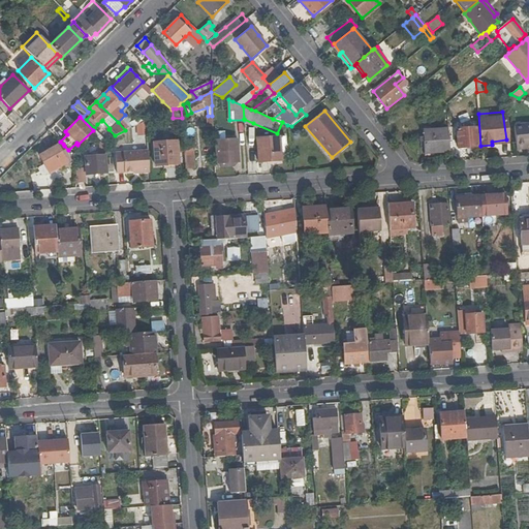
[(470,124),(464,124),(464,128),(457,129),(458,148),(478,146),(477,127),(470,128),(470,124)]
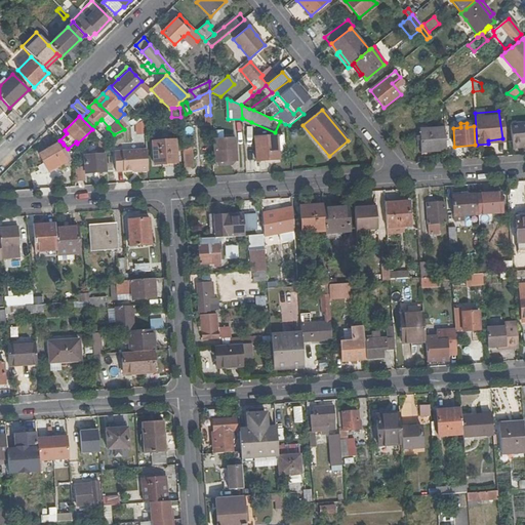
[(524,124),(511,126),(511,133),(513,147),(523,146),(524,145),(524,124)]
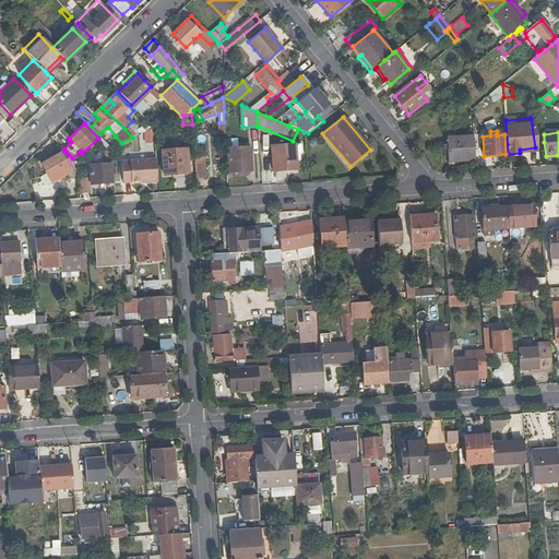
[(351,166),(322,133),(319,135),(346,169),(351,166)]
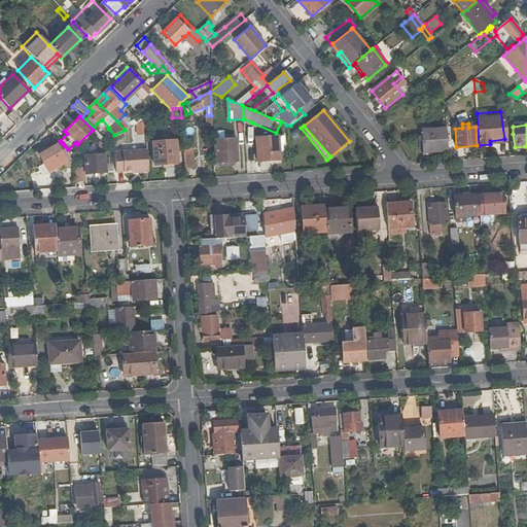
[(448,150),(447,129),(421,131),(423,152),(433,151),(448,150)]
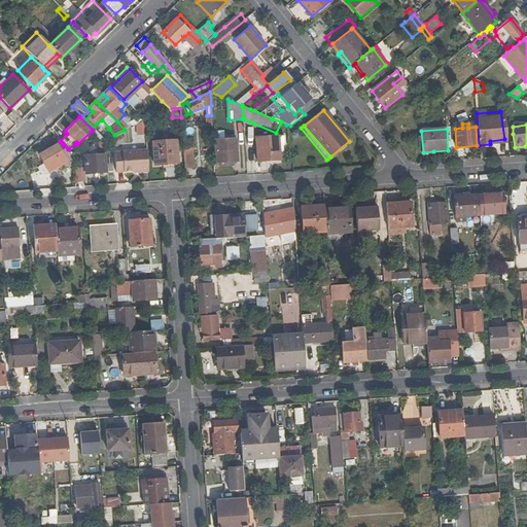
[(284,136),(256,138),(257,161),(280,159),(279,146),(284,145),(284,136)]
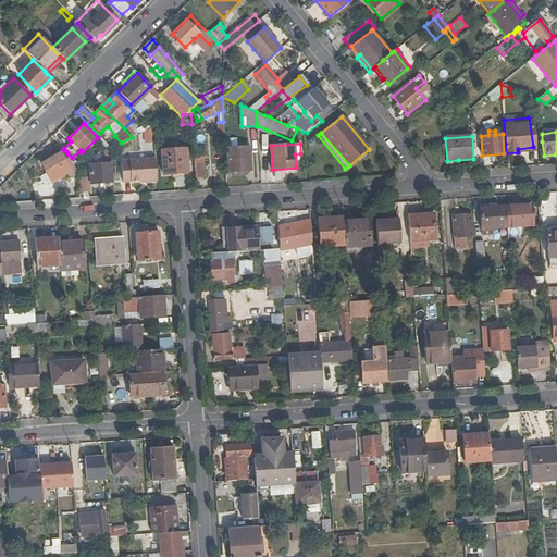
[(110,163),(112,163),(111,156),(111,147),(107,149),(107,164),(102,164),(101,161),(96,162),(96,164),(89,165),(90,184),(111,182),(110,163)]
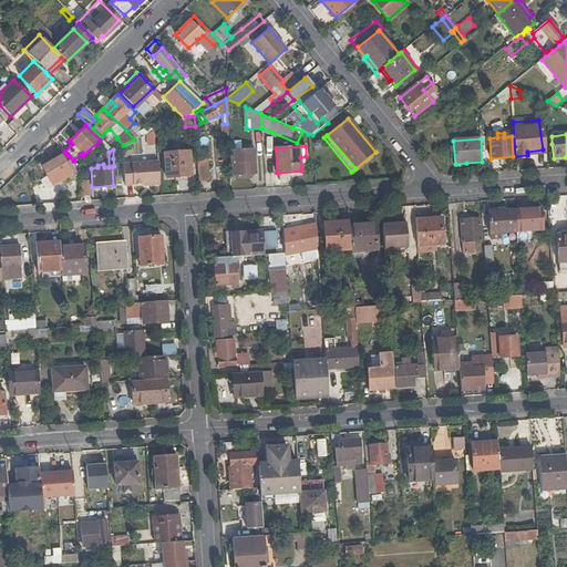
[(254,150),(230,151),(230,157),(232,158),(233,175),(256,174),(254,150)]
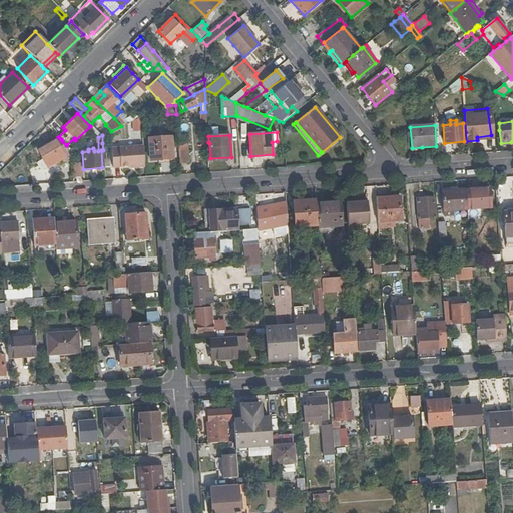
[(178,147),(179,163),(187,162),(186,136),(177,137),(178,147)]
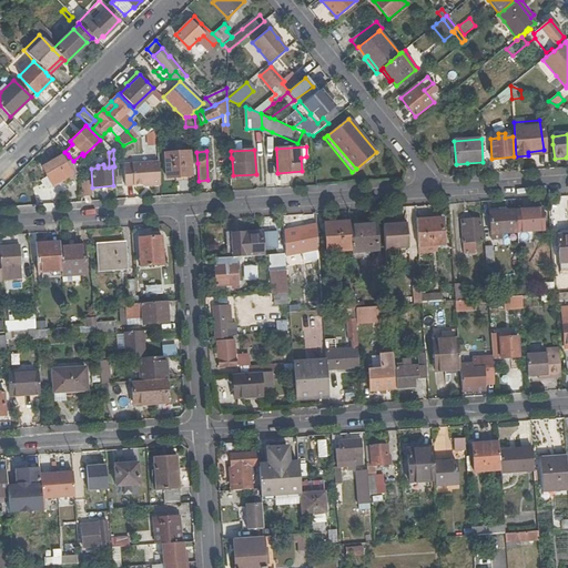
[(175,178),(191,176),(190,152),(165,154),(166,178),(175,178)]
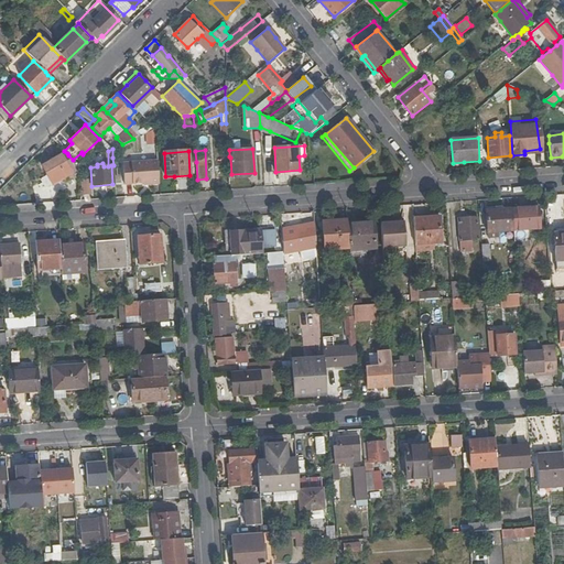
[(61,155),(43,165),(49,175),(60,170),(66,182),(74,177),(73,176),(78,173),(67,153),(62,156),(61,155)]
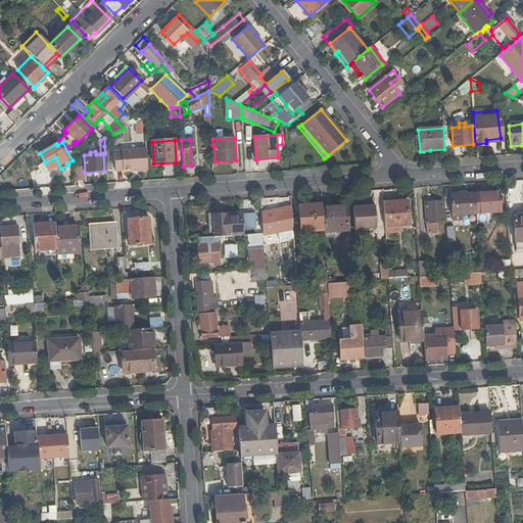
[(147,171),(146,148),(113,151),(114,172),(133,170),(133,172),(147,171)]
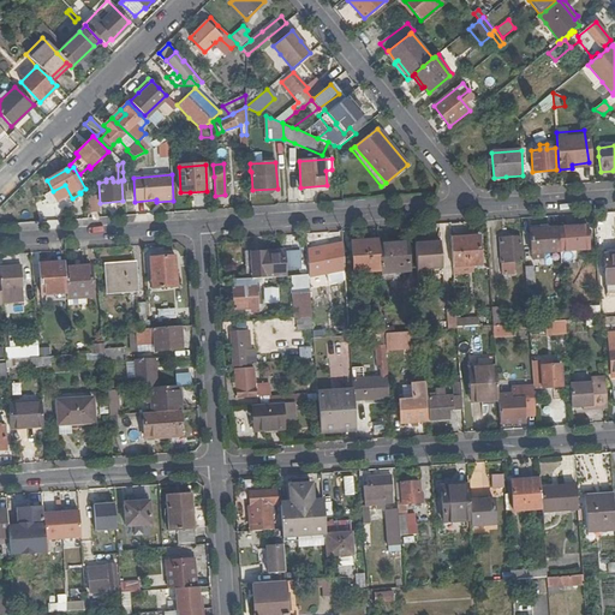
[(587,226),(559,227),(561,251),(589,249),(587,226)]
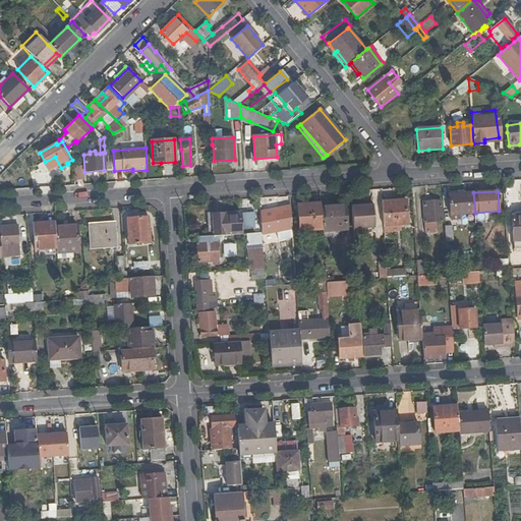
[(475,213),(473,192),(449,194),(451,215),(475,213)]
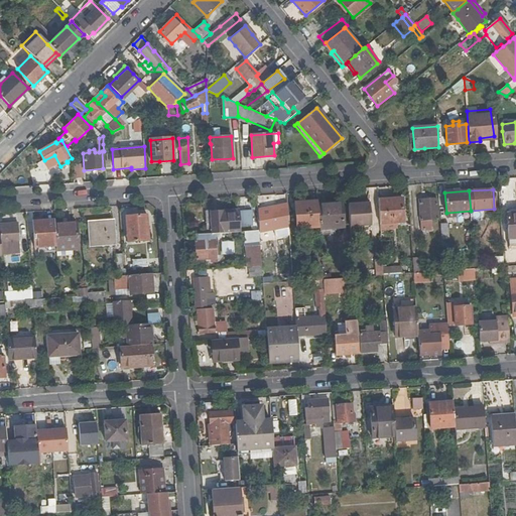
[(402,198),(378,200),(380,223),(403,222),(402,198)]
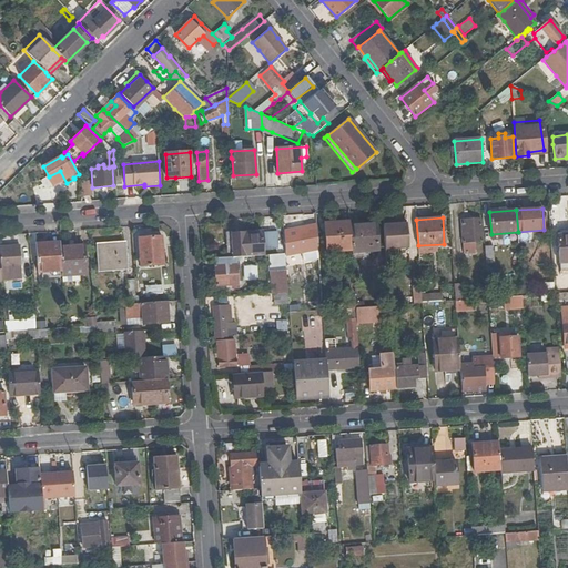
[(482,219),(462,220),(464,253),(475,252),(475,242),(483,242),(482,219)]
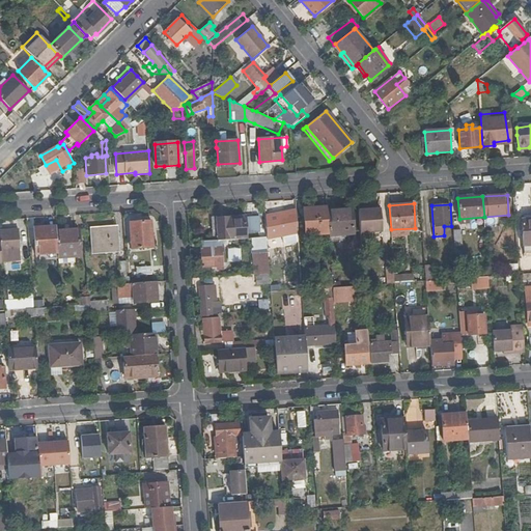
[(327,210),(327,207),(304,208),(305,235),(329,233),(327,210)]
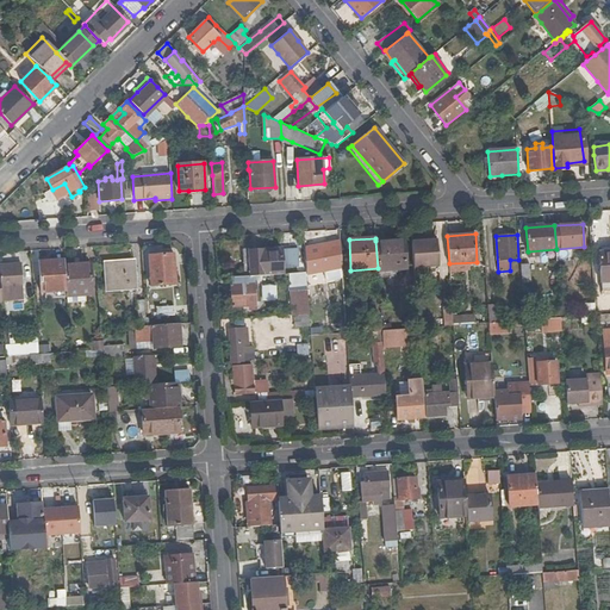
[(386,269),(396,269),(405,268),(404,240),(375,241),(378,268),(378,271),(386,269)]
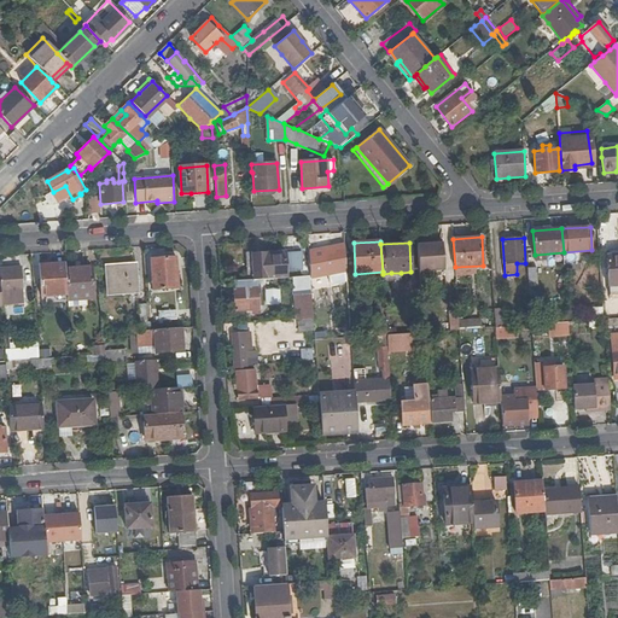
[(443,244),(417,245),(418,254),(419,274),(445,272),(443,244)]
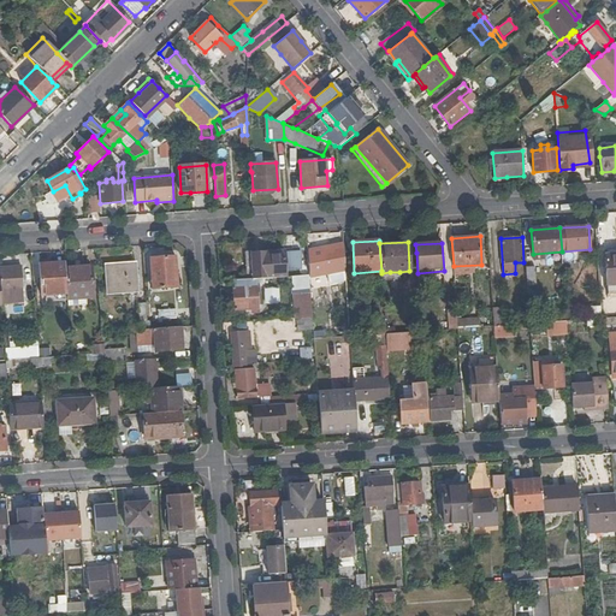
[(343,244),(308,252),(309,276),(324,273),(344,268),(343,244)]
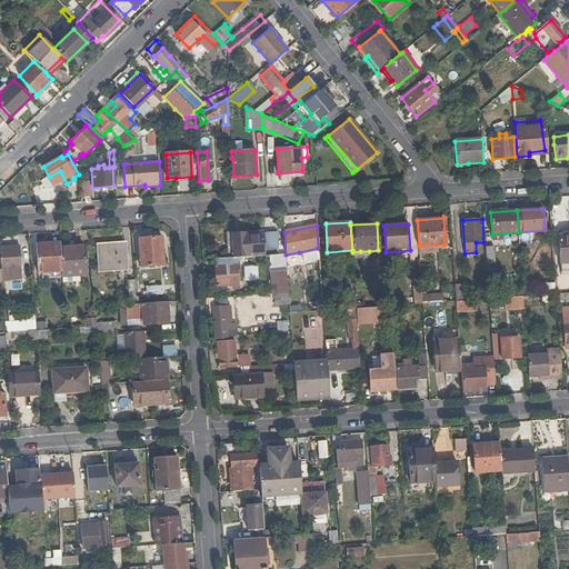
[(568,228),(559,230),(560,253),(562,272),(568,271),(568,228)]
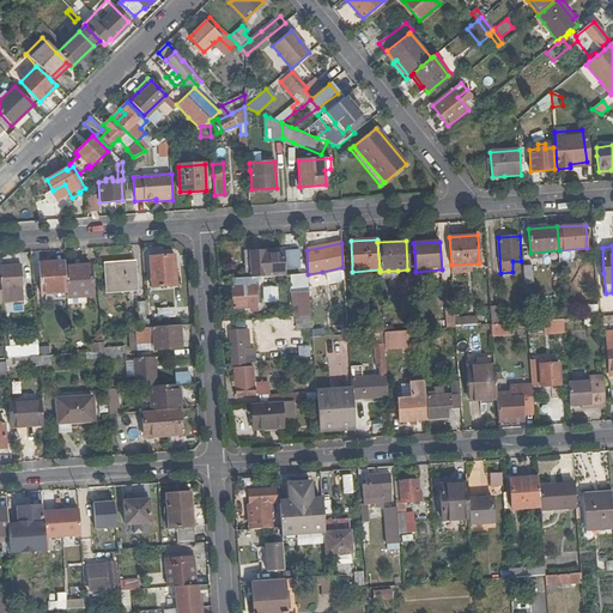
[(249,278),(277,275),(283,275),(283,271),(298,269),(297,250),(241,254),(242,272),(249,272),(249,278)]
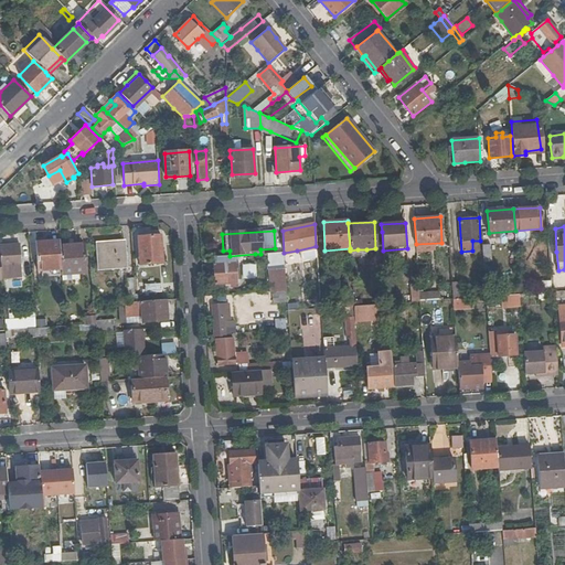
[(161,236),(138,237),(140,265),(159,264),(158,246),(161,245),(161,236)]
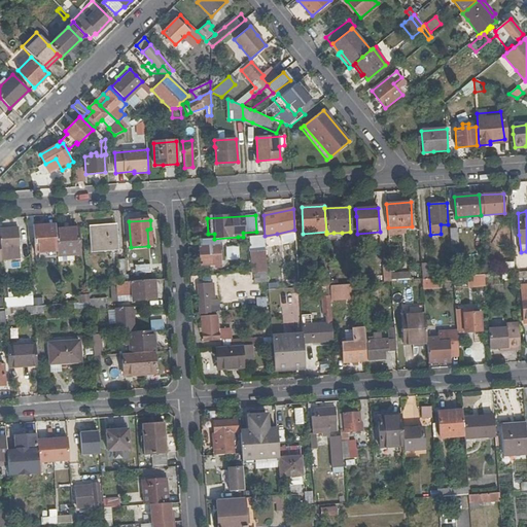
[(116,224),(91,225),(92,249),(117,248),(116,224)]
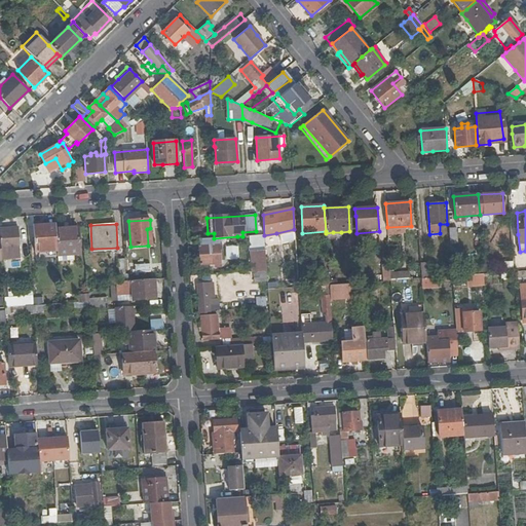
[(55,229),(55,225),(34,226),(36,252),(38,252),(58,250),(55,229)]
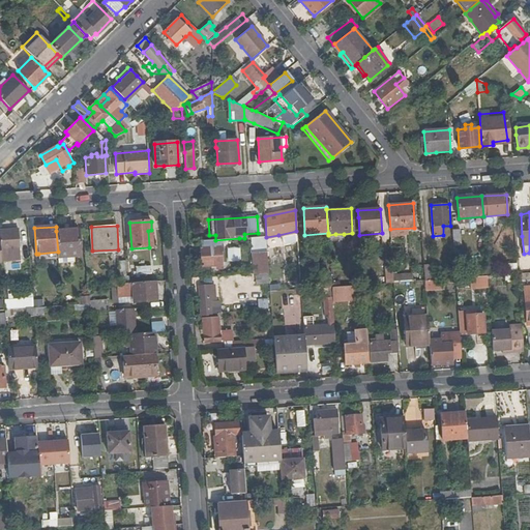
[(461,227),(452,227),(452,228),(453,242),(462,242),(461,227)]
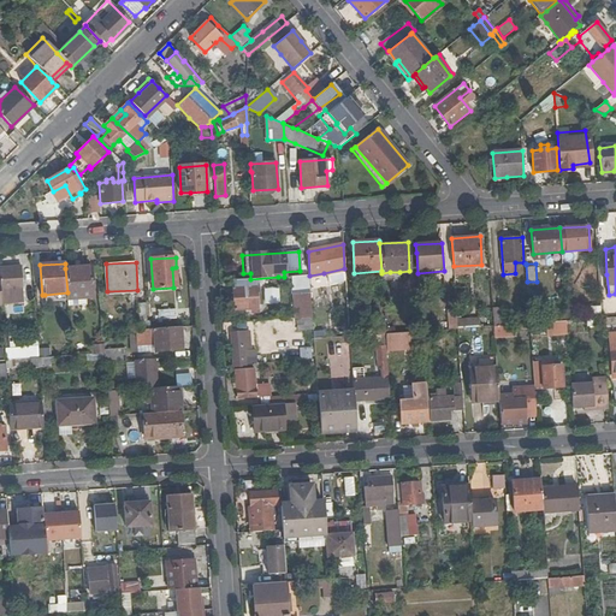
[(21,266),(0,266),(0,279),(1,291),(22,290),(21,266)]
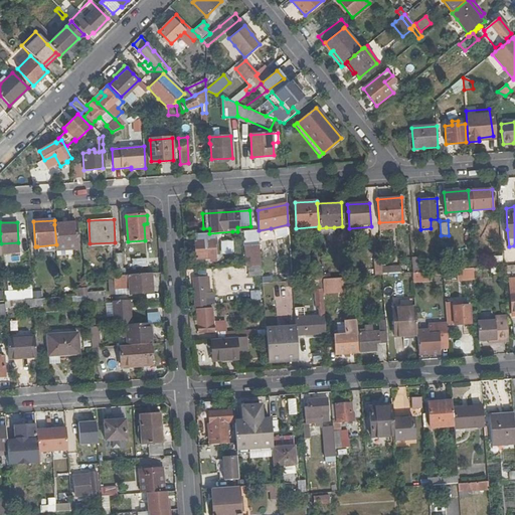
[(75,223),(54,224),(56,244),(56,249),(77,247),(75,223)]
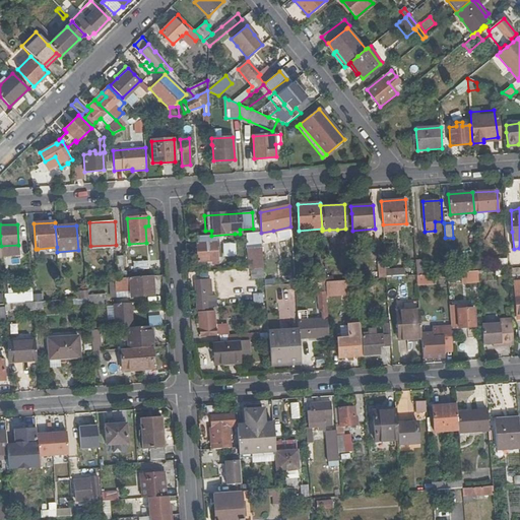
[(290,226),(273,231),(274,236),(278,239),(291,236),(291,234),(290,226)]
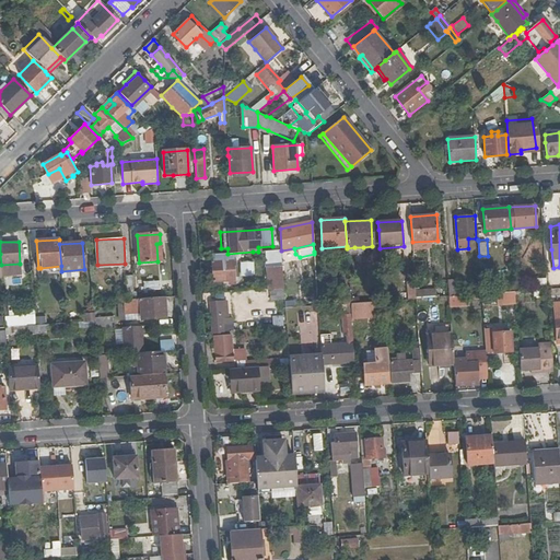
[(230,254),(211,256),(212,282),(226,281),(231,281),(230,254)]
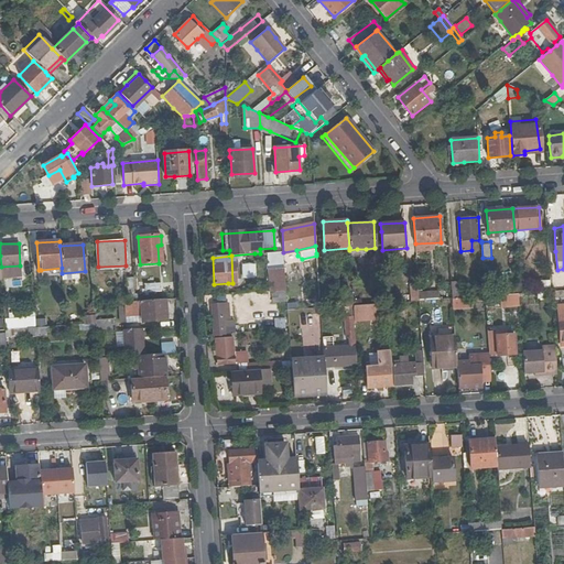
[(285,291),(284,268),(266,269),(267,283),(271,283),(272,292),(279,291),(285,291)]
